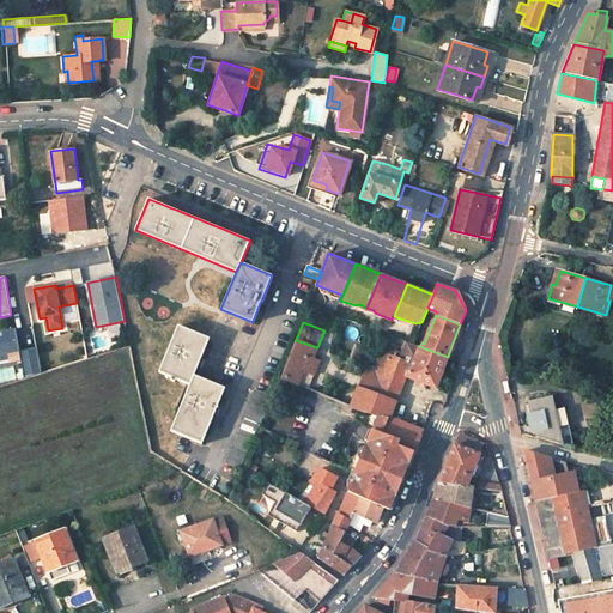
[(201,357),(210,339),(178,326),(159,372),(171,377),(170,381),(175,382),(176,380),(190,386),(194,375),(199,365),(201,357)]
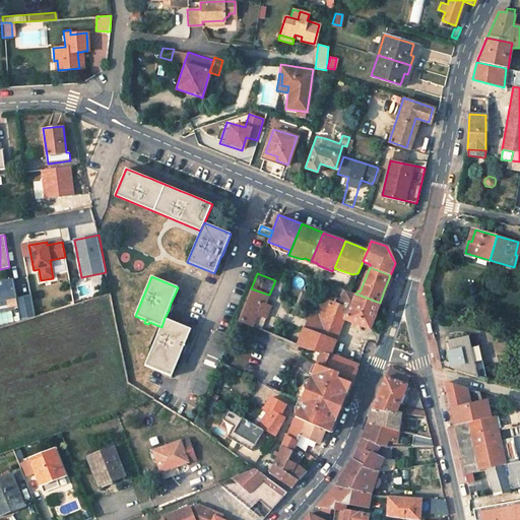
[(0,281),(0,302),(15,299),(20,321),(35,317),(30,295),(16,298),(13,279),(0,281)]
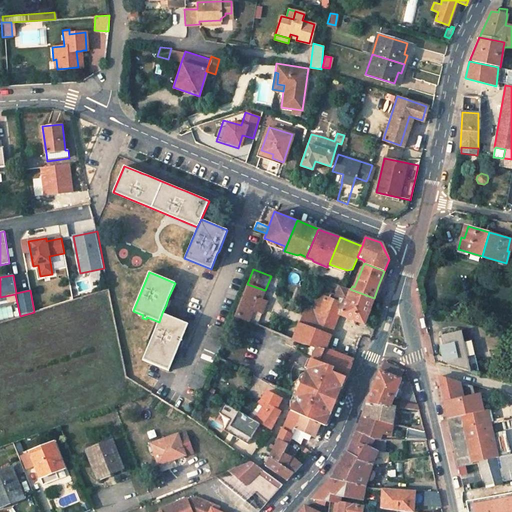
[(261,299),(264,290),(247,284),(235,315),(248,320),(252,313),(256,311),(262,313),(266,301),(261,299)]
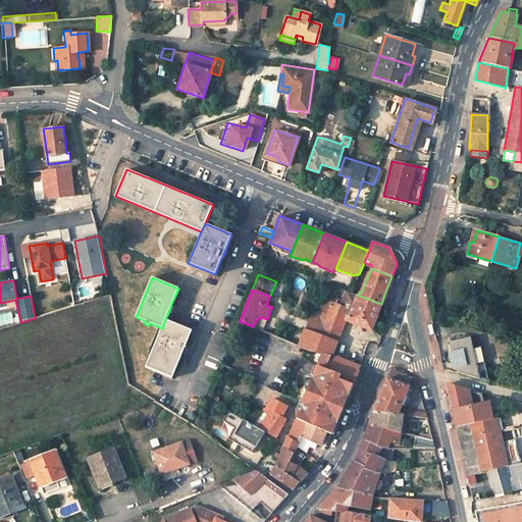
[(371,330),(381,304),(357,295),(354,305),(352,310),(348,308),(345,316),(349,317),(347,321),(359,325),(358,329),(362,330),(363,327),(371,330)]
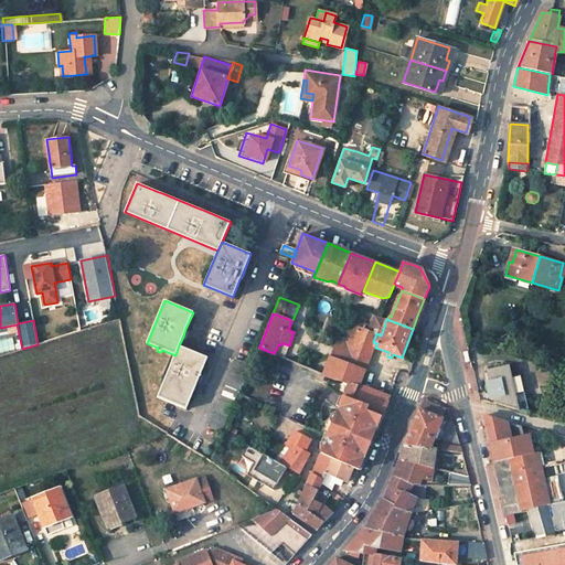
[(353,341),(339,336),(330,358),(364,370),(374,347),(375,348),(377,343),(373,342),(376,333),(359,327),(353,341)]
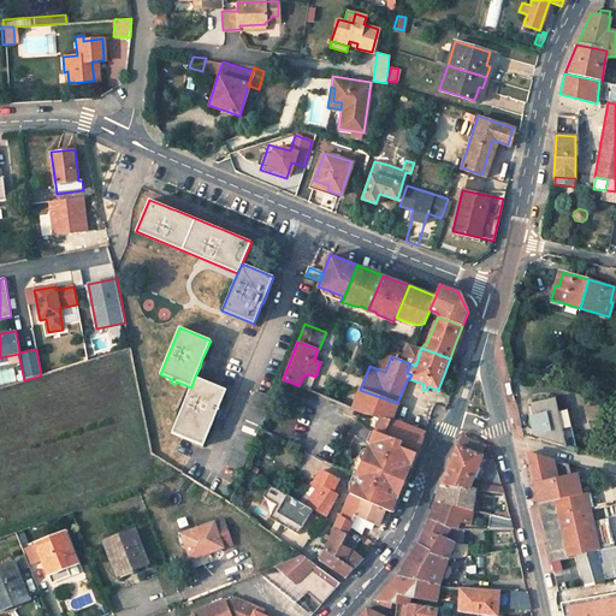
[(219,408),(226,390),(195,377),(191,388),(172,432),(203,445),(215,418),(218,412),(219,408)]
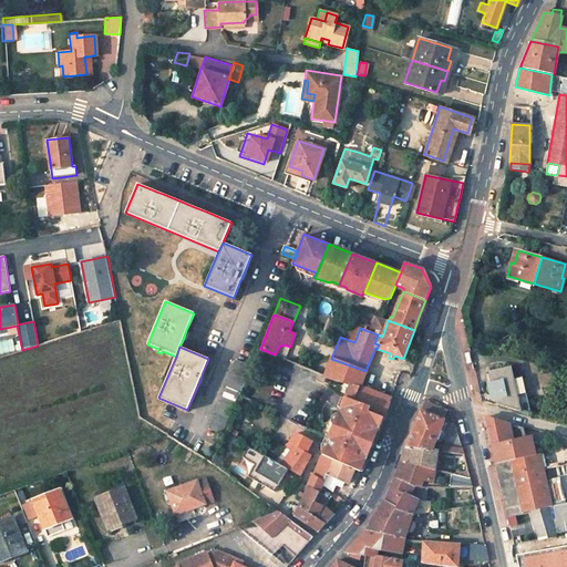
[(361,385),(366,371),(331,359),(330,362),(320,358),(313,371),(325,374),(323,375),(332,379),(351,383),(359,387),(360,387),(361,385)]
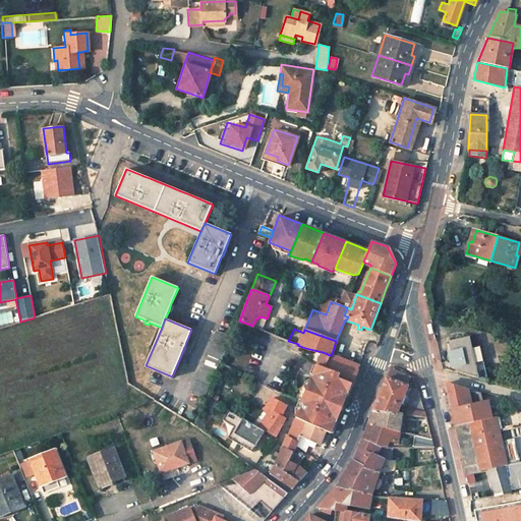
[(205,398),(230,336),(218,331),(207,359),(191,393),(205,398)]
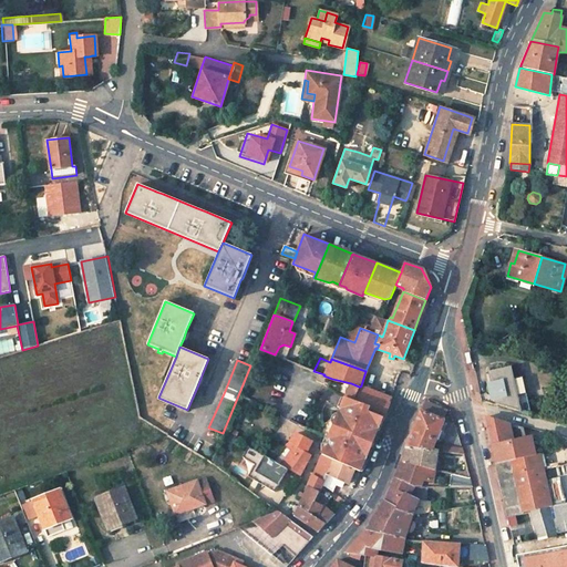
[(509,368),(498,405),(521,412),(521,408),(511,367),(509,368)]
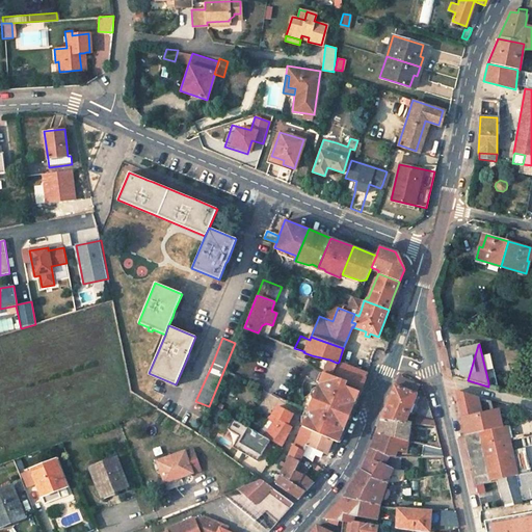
[(459,348),(466,380),(468,380),(478,345),(459,348)]
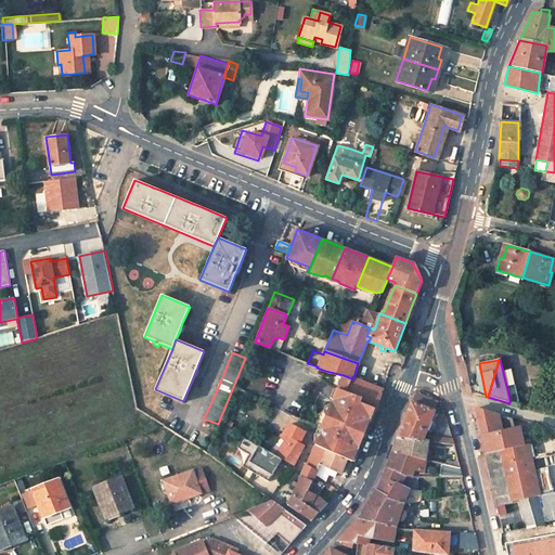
[(344,375),(314,444),(317,446),(326,450),(347,459),(353,462),(365,430),(374,408),(360,402),(361,397),(347,391),(351,378),(344,375)]
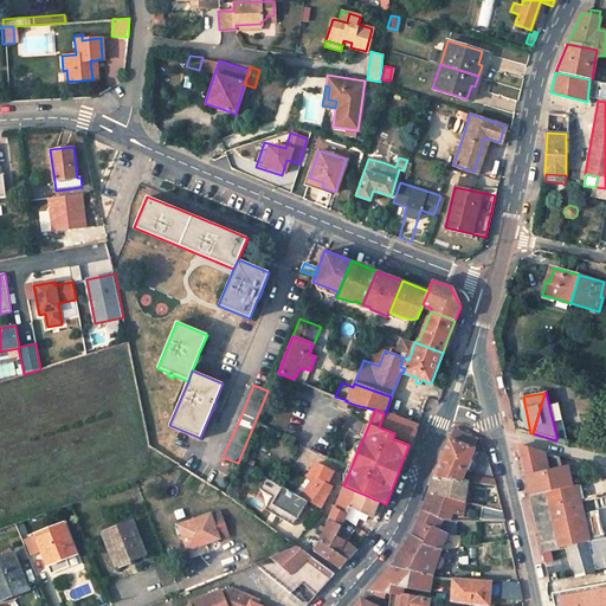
[(384,413),(379,427),(394,433),(393,439),(408,445),(411,446),(416,433),(419,425),(386,412),(385,413),(384,413)]
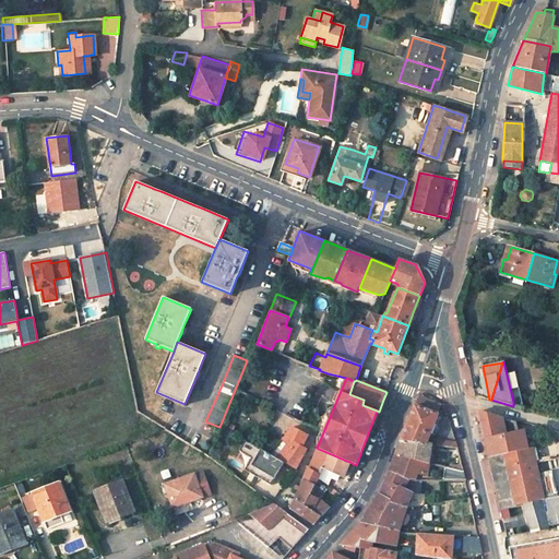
[(524,408),(526,396),(515,393),(513,402),(513,406),(524,408)]
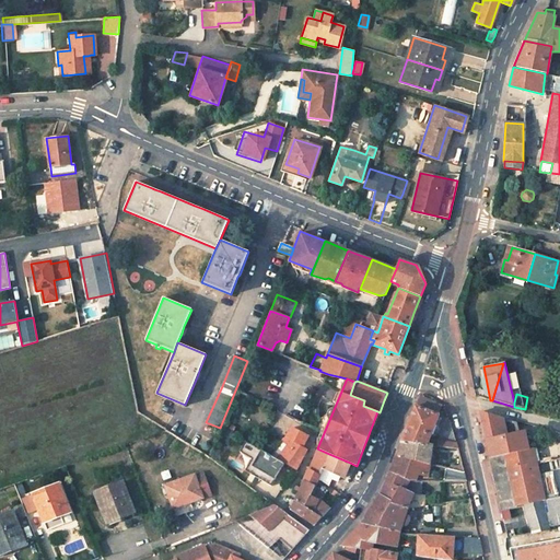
[(439,415),(442,405),(422,398),(419,407),(439,415)]
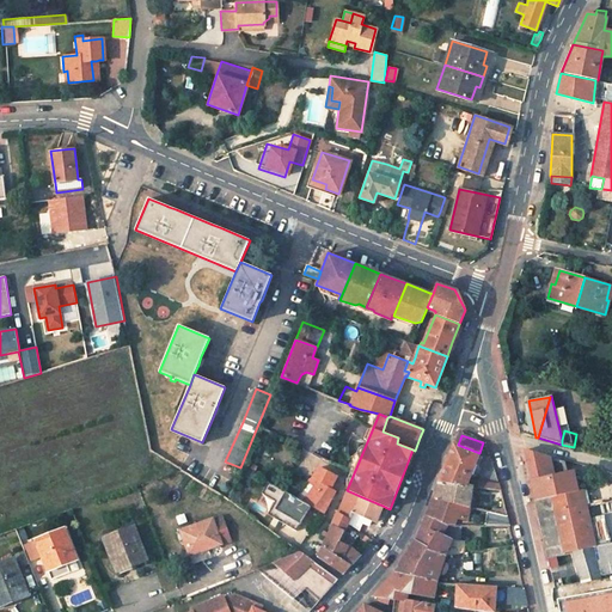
[(479,453),(458,445),(454,444),(439,482),(466,484),(479,453)]
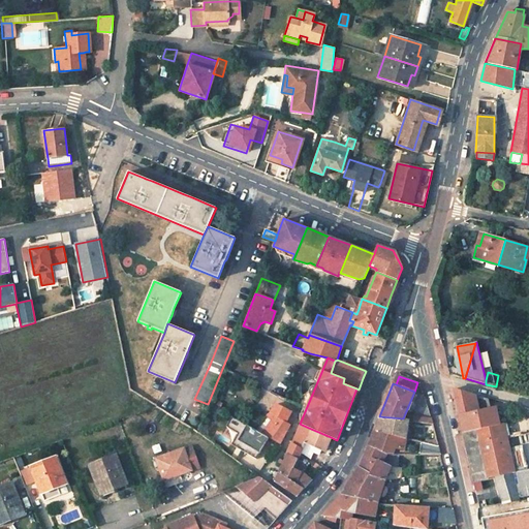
[(462,433),(477,430),(489,427),(500,424),(496,408),(490,409),(488,400),(453,390),(462,433)]
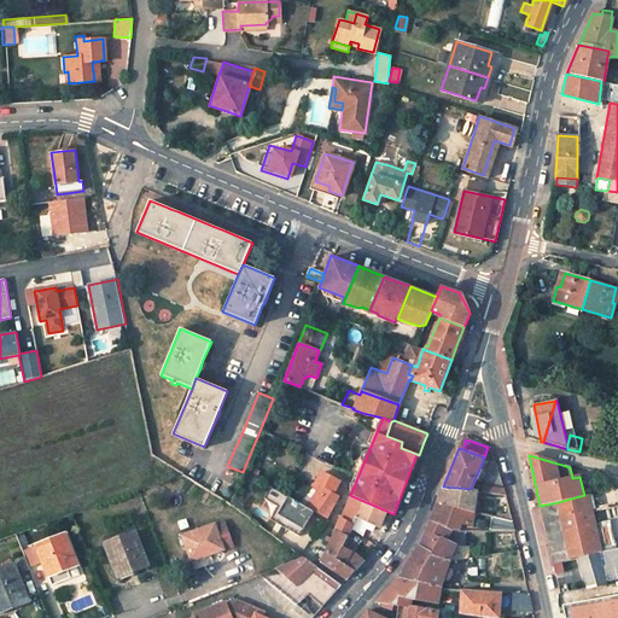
[(342,481),(325,471),(318,481),(321,487),(308,506),(327,517),(338,496),(339,487),(342,481)]
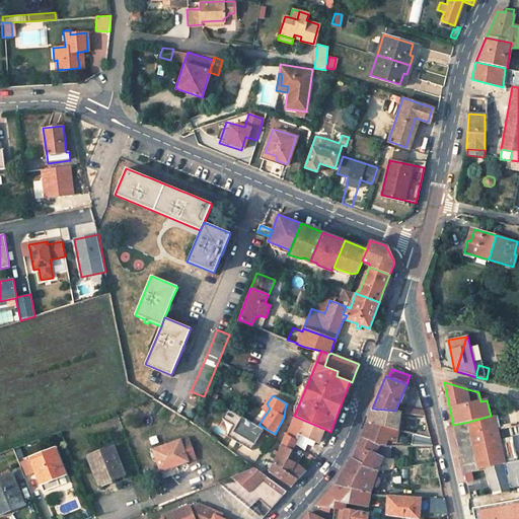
[(372,409),(368,421),(398,430),(398,429),(400,413),(395,411),(372,409)]
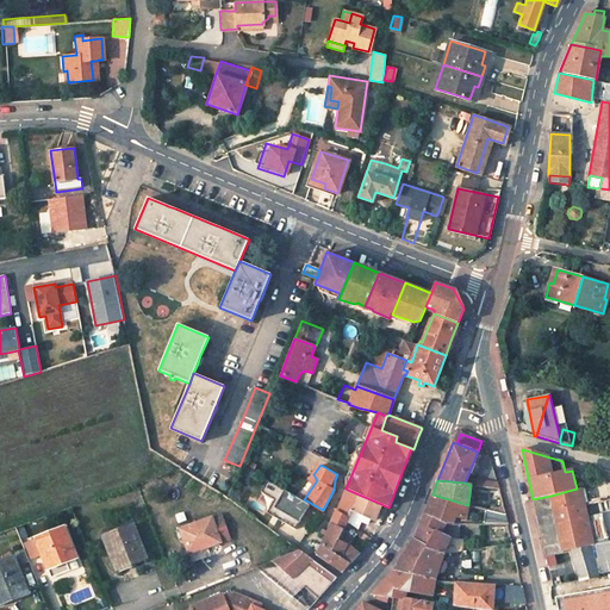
[(564,492),(551,496),(554,511),(568,508),(582,504),(578,489),(577,489),(564,492)]
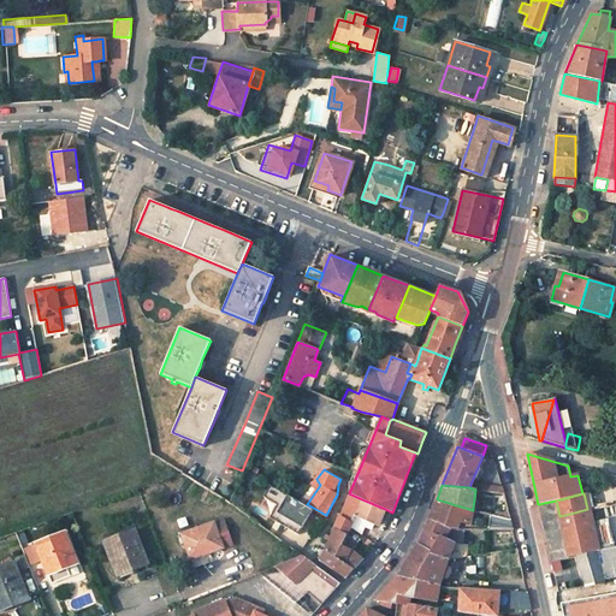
[(351,495),(341,516),(339,516),(333,528),(335,528),(347,534),(350,527),(356,515),(355,515),(362,499),(351,495)]
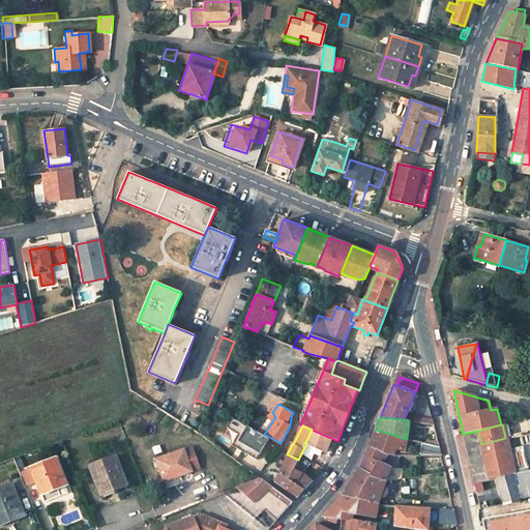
[(306,443),(308,444),(326,451),(331,438),(312,430),(305,443),(306,443)]
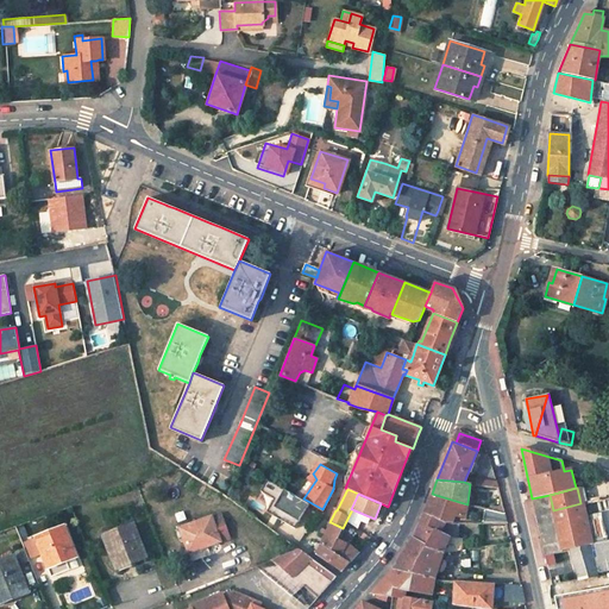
[(465,518),(468,504),(432,494),(425,513),(446,522),(449,513),(465,518)]
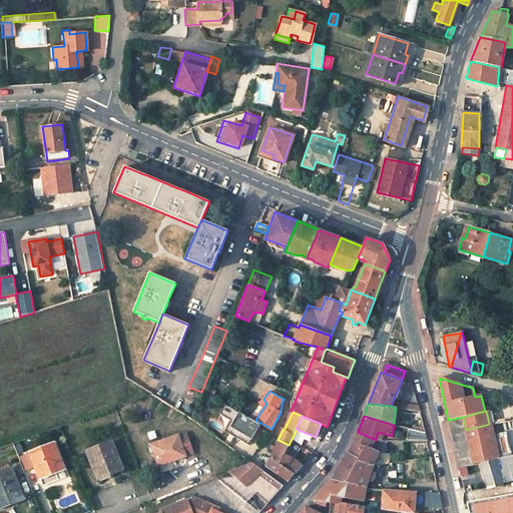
[(466,430),(463,417),(448,420),(453,443),(459,468),(474,465),(471,452),(466,433),(466,430)]
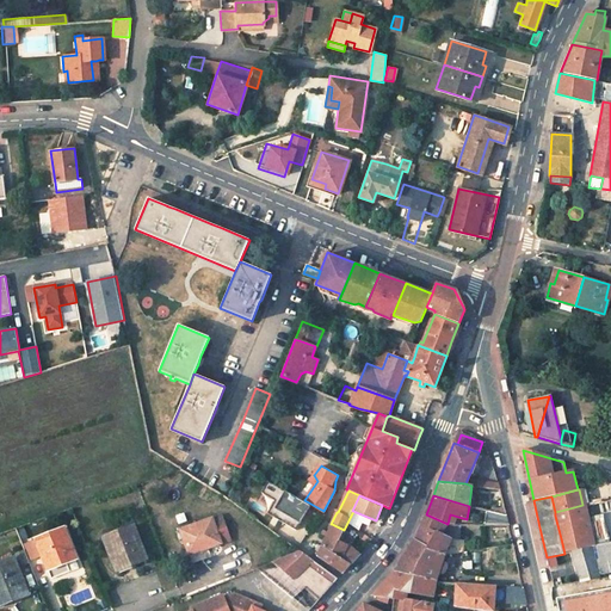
[(582,505),(569,508),(555,512),(555,516),(561,538),(575,535),(588,531),(582,505)]
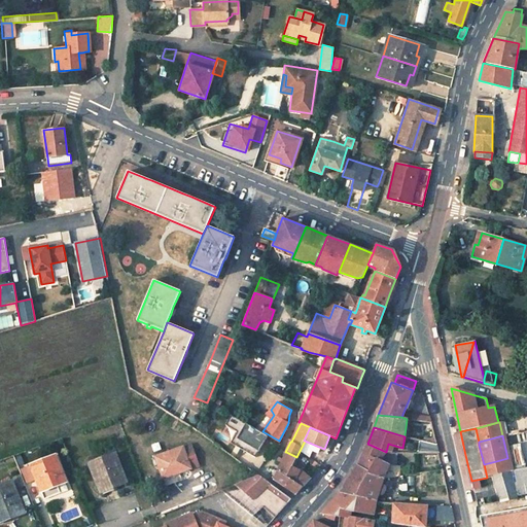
[(255,452),(234,437),(225,447),(247,463),(255,452)]
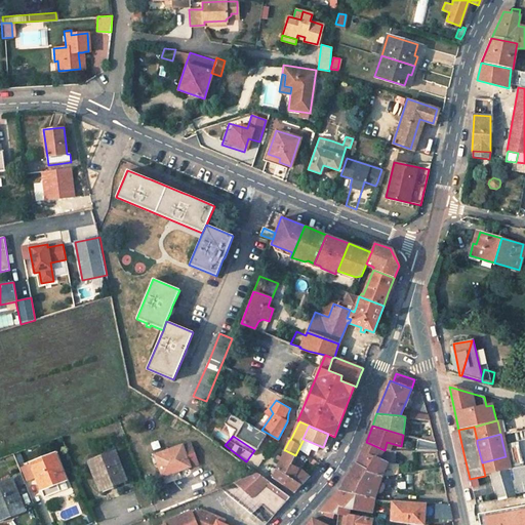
[(419,438),(416,451),(437,450),(436,442),(419,438)]
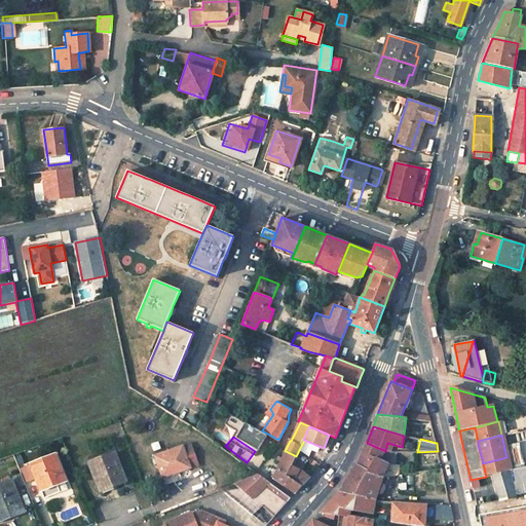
[(357,465),(382,477),(400,475),(399,464),(397,464),(398,452),(395,452),(395,451),(391,451),(385,451),(367,443),(361,456),(357,465)]
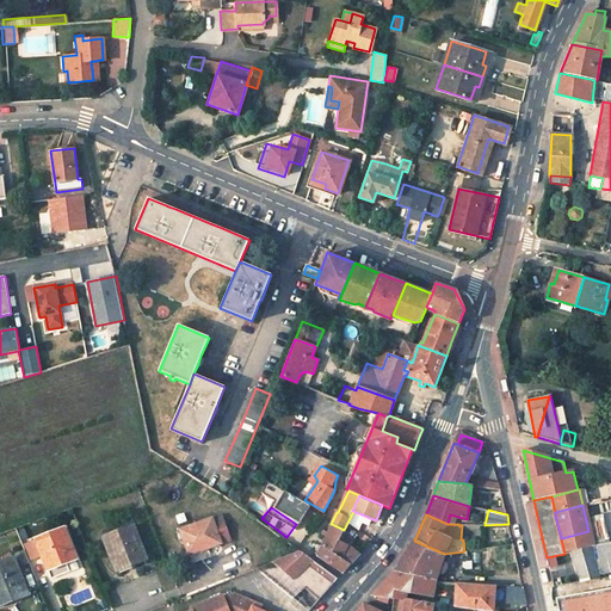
[(213,520),(180,531),(189,554),(199,550),(199,551),(230,541),(223,523),(214,526),(213,520)]
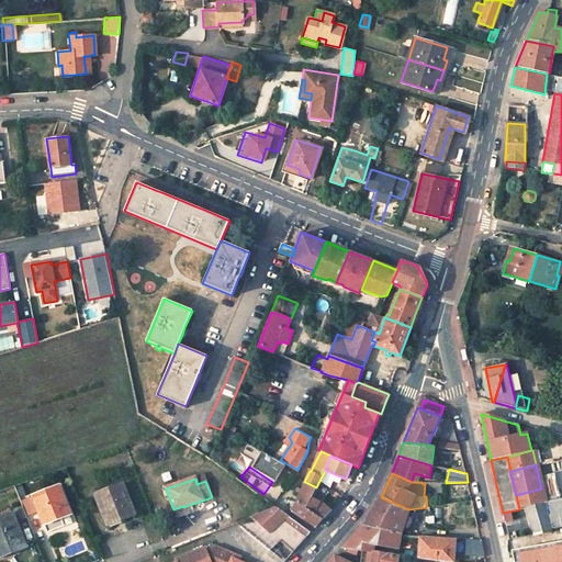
[(321,501),(312,497),(316,487),(305,482),(305,483),(295,503),(315,514),(321,501)]
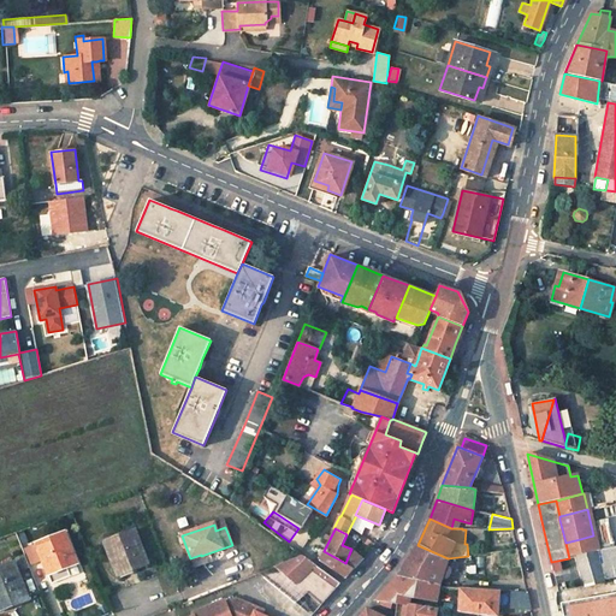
[(135,532),(105,544),(118,575),(148,563),(135,532)]
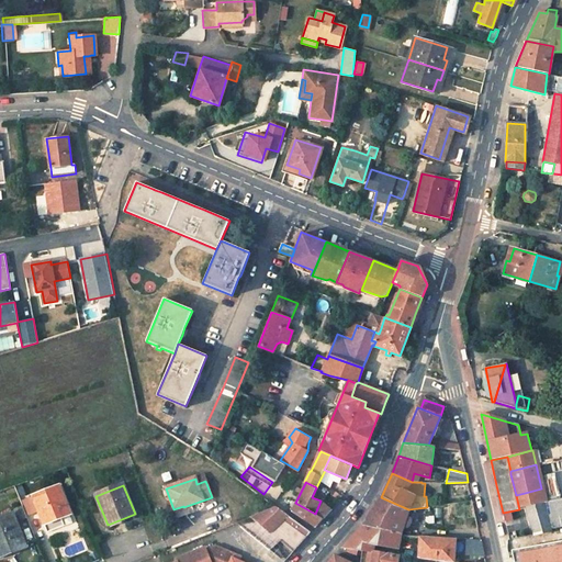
[(70,515),(58,486),(23,501),(30,516),(40,512),(47,532),(64,526),(62,518),(70,515)]
